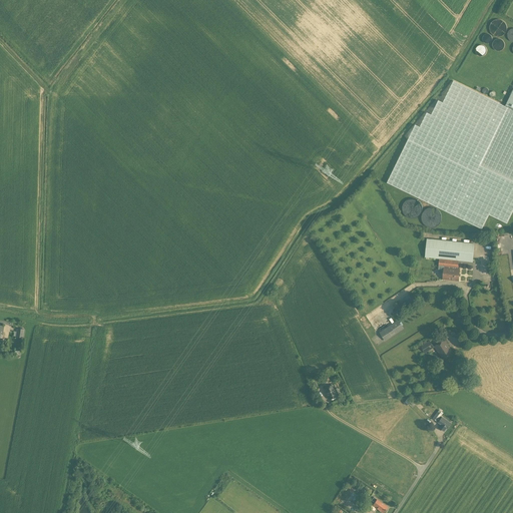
[(483,35),(483,36),(482,37),(482,38),(482,39),(482,40),(483,41),(483,42),(484,42),(485,43),(486,44),(487,44),(488,44),(489,43),(490,43),(490,42),(491,42),(492,41),(492,40),(492,39),(492,38),(492,37),(491,36),(491,35),(490,35),(489,34),(488,34),(487,34),(486,34),(485,34),(484,35),(483,35)]
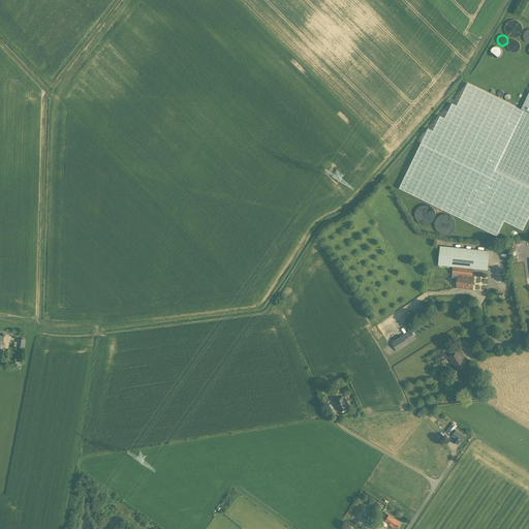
[(514,53),(515,53),(517,53),(518,52),(518,51),(519,51),(520,50),(520,49),(520,48),(520,45),(520,44),(520,43),(519,42),(518,42),(518,41),(517,40),(516,40),(515,40),(512,40),(511,40),(510,40),(509,41),(509,42),(508,43),(508,44),(507,45),(507,47),(507,48),(507,49),(508,50),(509,51),(509,52),(510,52),(511,53),(512,53),(514,53)]
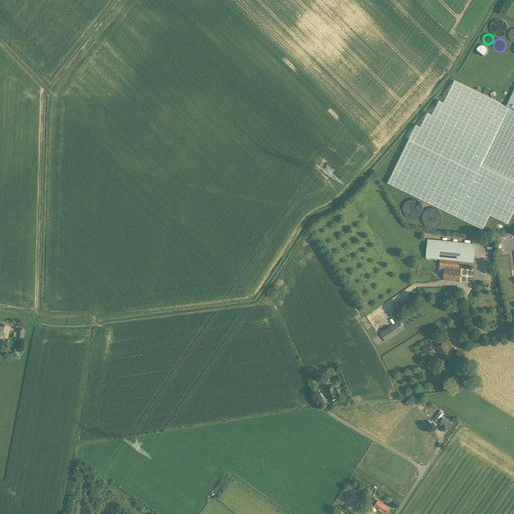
[(478,55),(487,54),(486,45),(477,46),(478,55)]
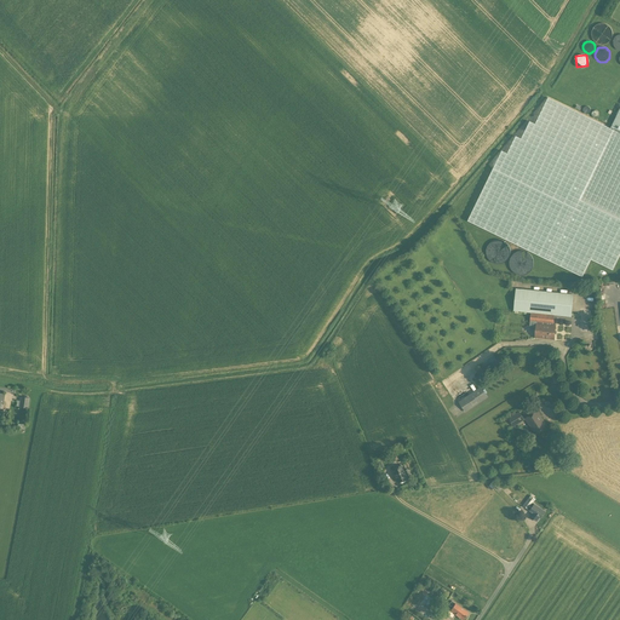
[(619,108),(610,128),(547,98),(535,124),(529,121),(521,139),(516,136),(507,154),(501,150),(468,220),(583,276),(591,259),(613,270),(619,254),(619,108)]
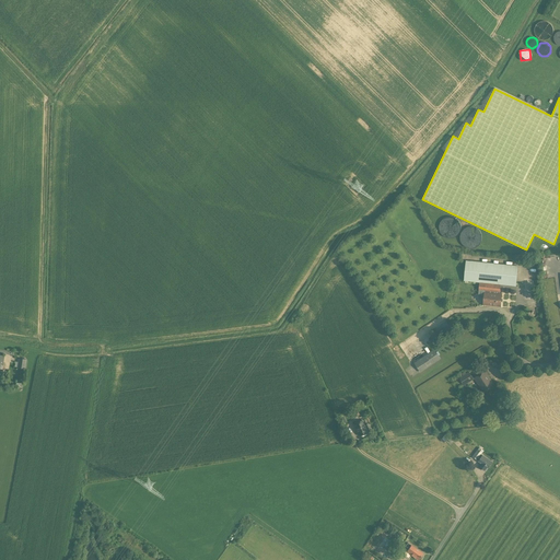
[(440,236),(458,236),(458,218),(440,218),(440,236)]
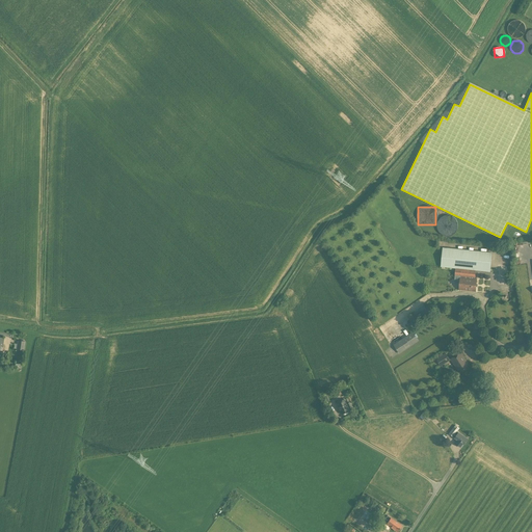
[(452,214),(436,220),(443,237),(458,231),(452,214)]
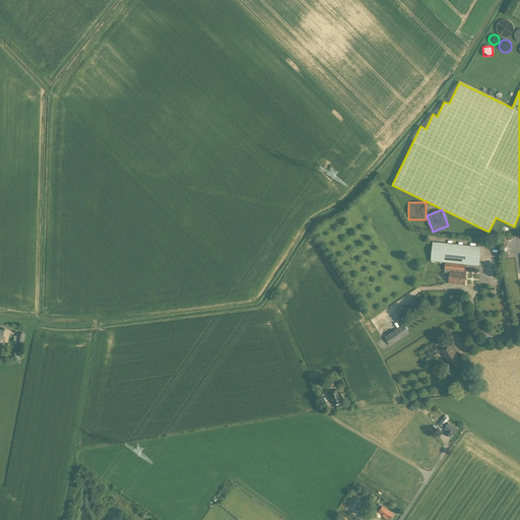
[(431,260),(478,265),(480,247),(433,242),(431,260)]
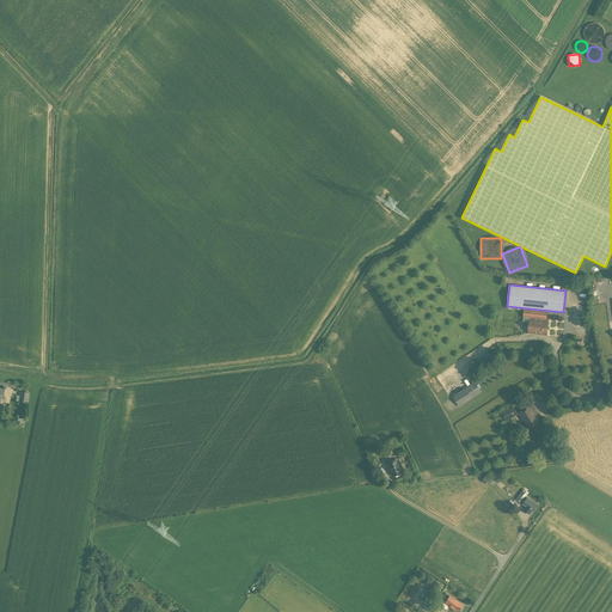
[(548,319),(546,319),(548,311),(524,308),(522,323),(530,324),(528,332),(548,335),(549,322),(548,322),(548,319)]
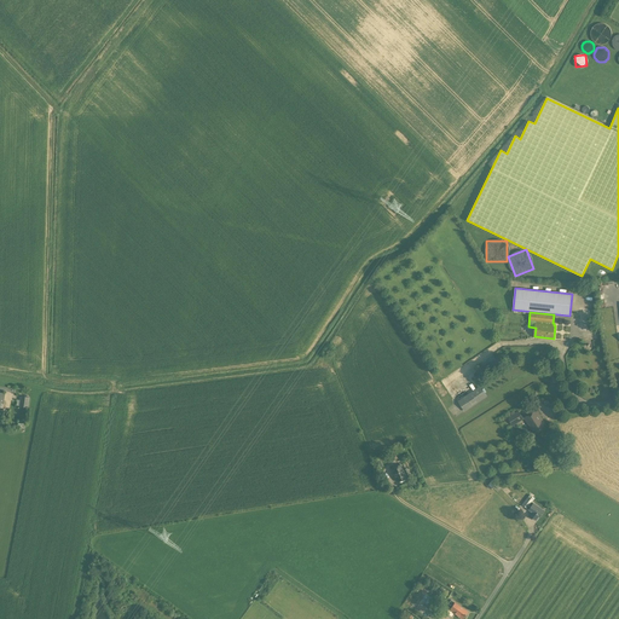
[(464,412),(487,397),(481,386),(458,401),(464,412)]
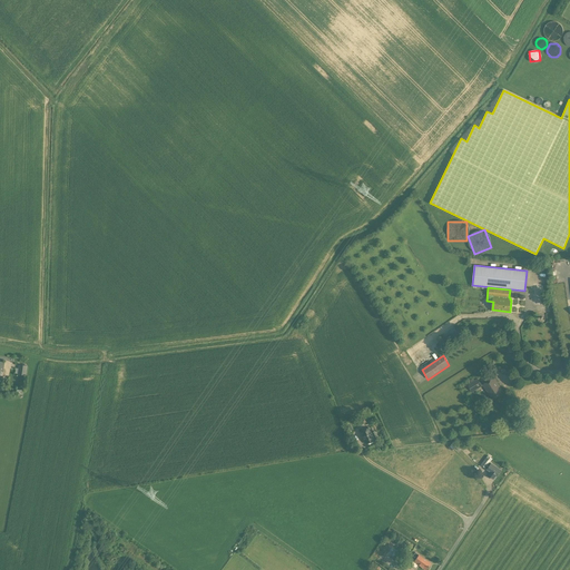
[(468,384),(472,392),(475,390),(482,385),(478,377),(474,380),(473,379),(470,380),(471,382),(468,384)]
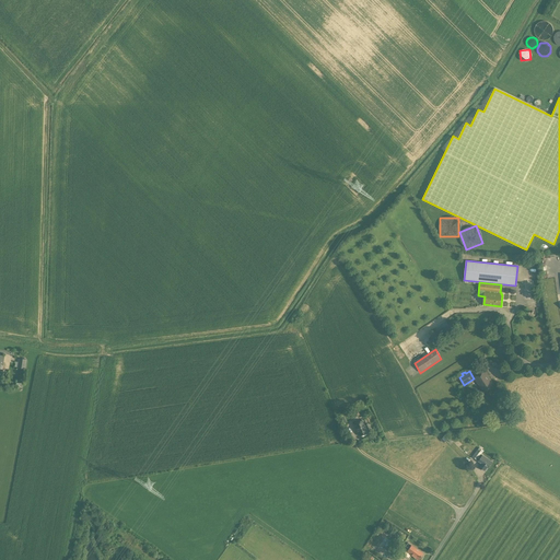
[(483,393),(494,385),(486,371),(475,377),(483,393)]
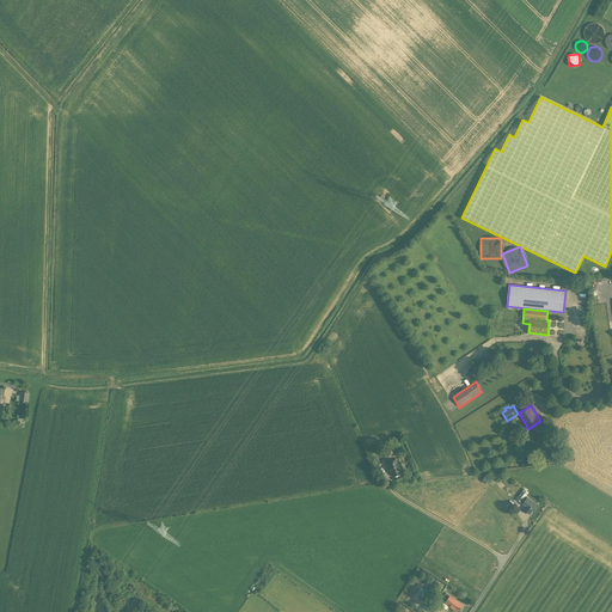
[(393,477),(402,473),(396,459),(387,463),(393,477)]
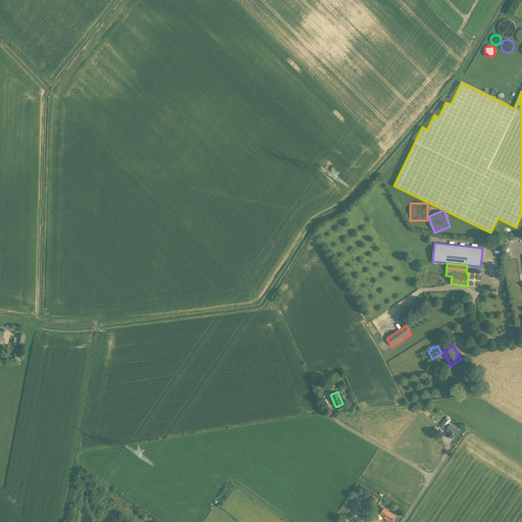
[(449,432),(455,436),(459,430),(449,423),(451,420),(447,417),(440,426),(449,432)]
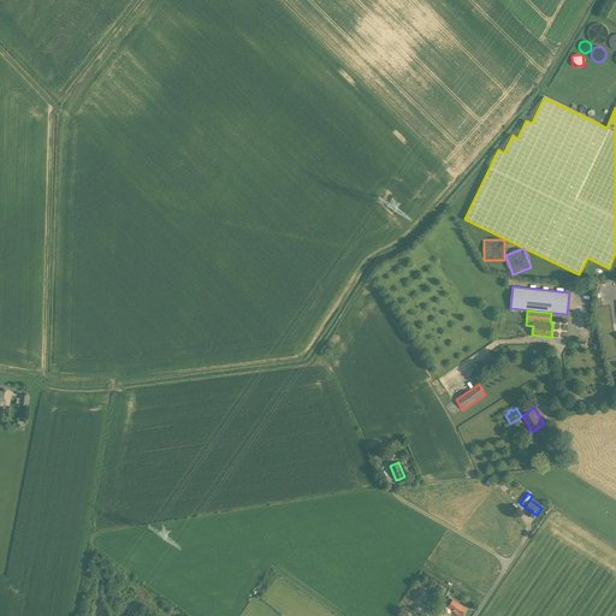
[(436,598),(431,594),(426,600),(431,604),(436,598)]
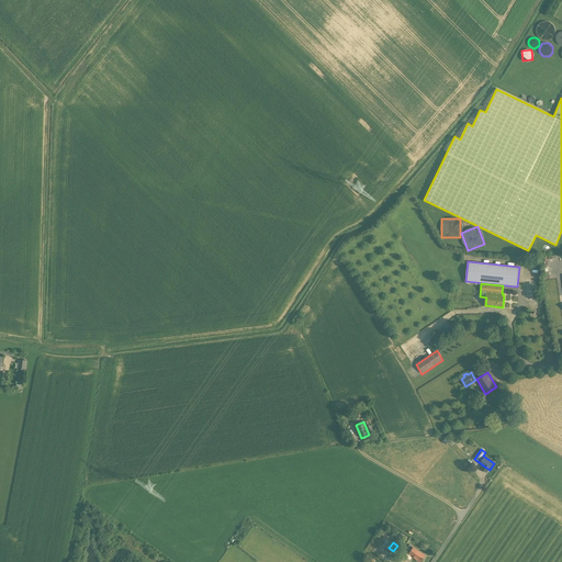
[(409,544),(404,551),(419,561),(424,555),(409,544)]
